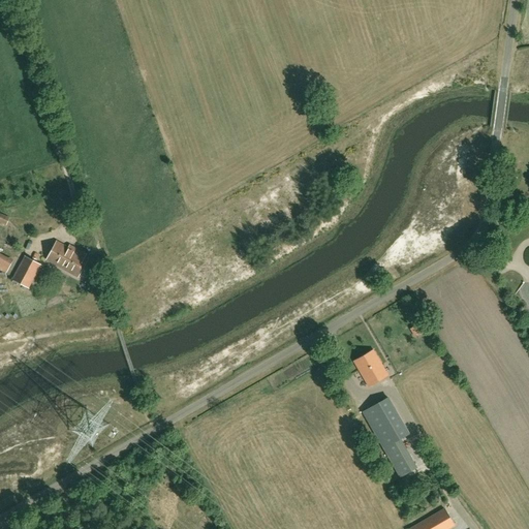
[(48,260),(78,277),(88,258),(84,257),(86,254),(70,246),(68,248),(57,242),(48,260)]
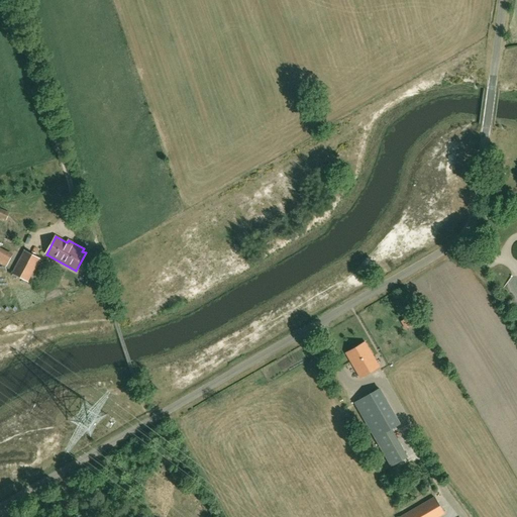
[(0,263),(12,268),(16,257),(0,250),(0,263)]
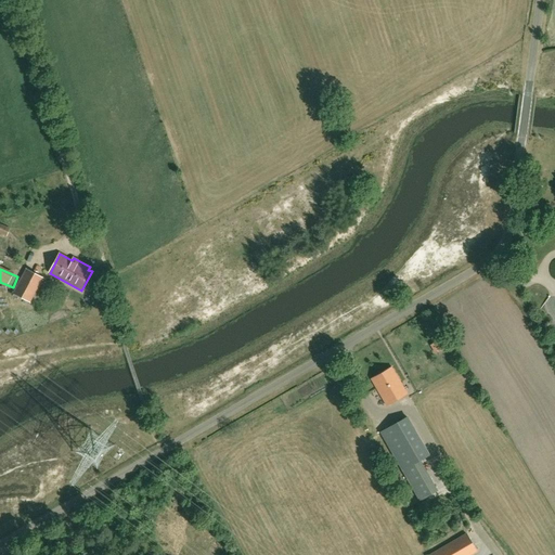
[(14,293),(29,301),(41,279),(26,270),(14,293)]
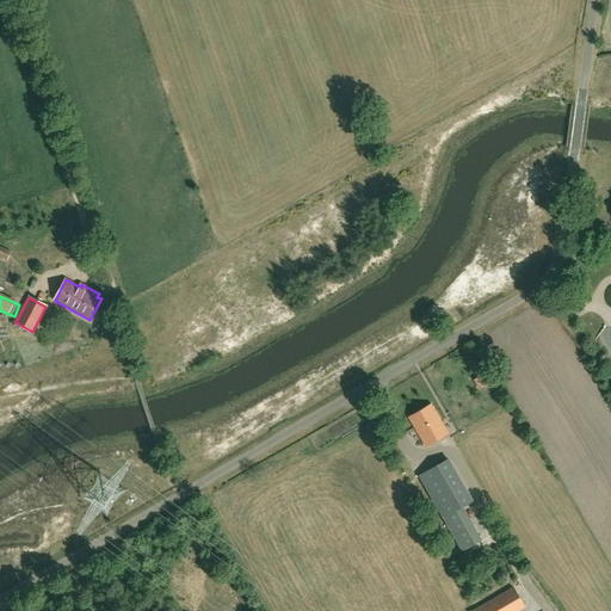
[(473,380),(477,389),(486,386),(481,376),(473,380)]
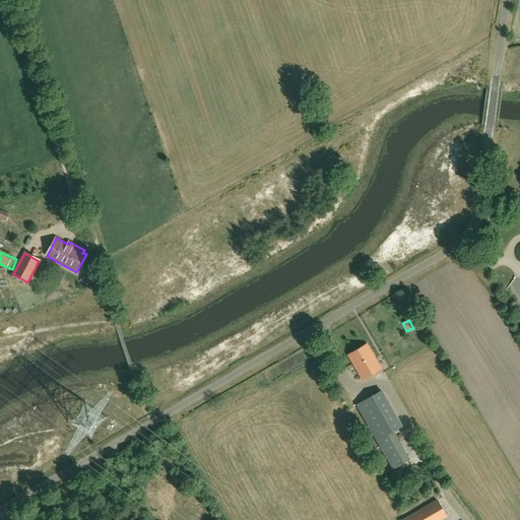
[(382,369),(368,344),(348,355),(363,380),(382,369)]
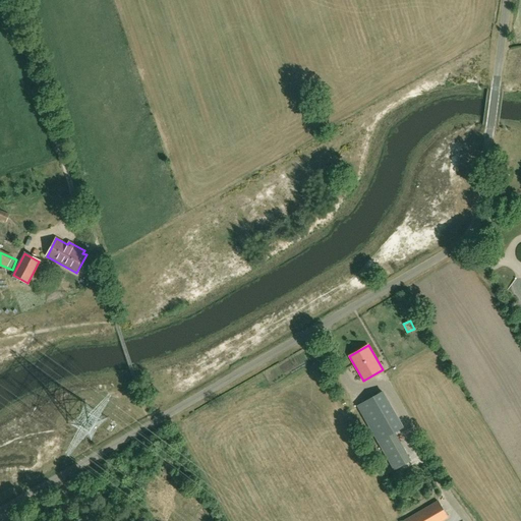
[(404,427),(383,391),(356,406),(378,443),(394,433),(404,427)]
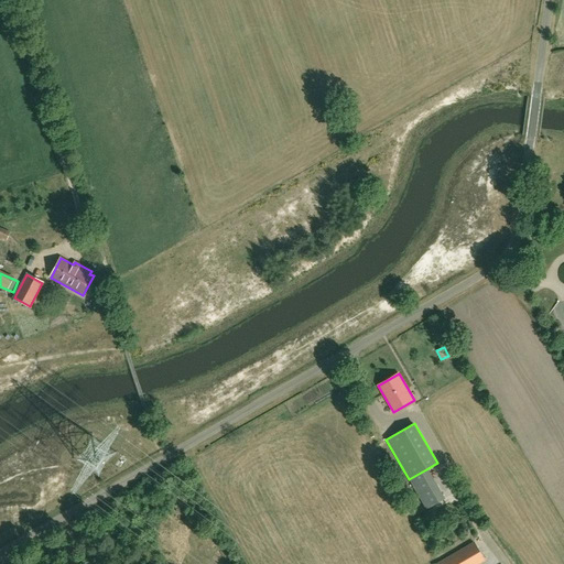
[(409,479),(424,510),(444,498),(426,469),(409,479)]
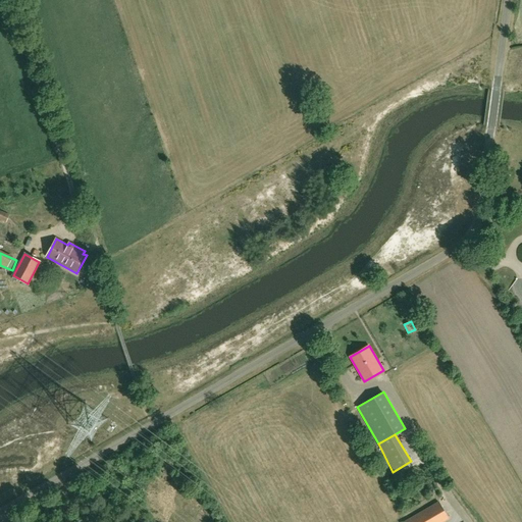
[(438,502),(404,521),(442,521),(449,519),(438,502)]
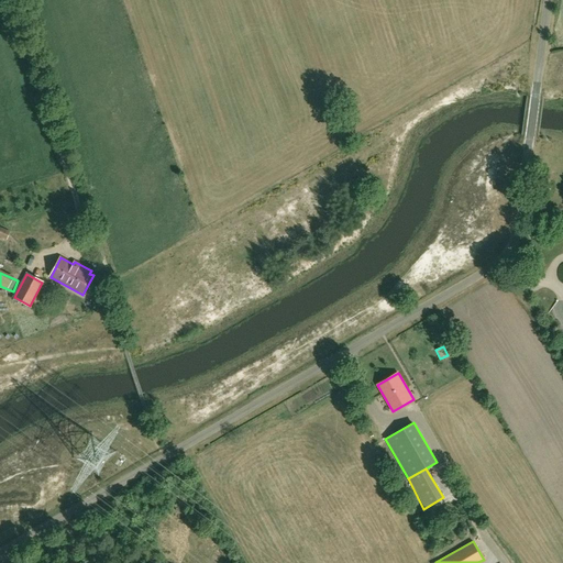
All buildings are outlined.
